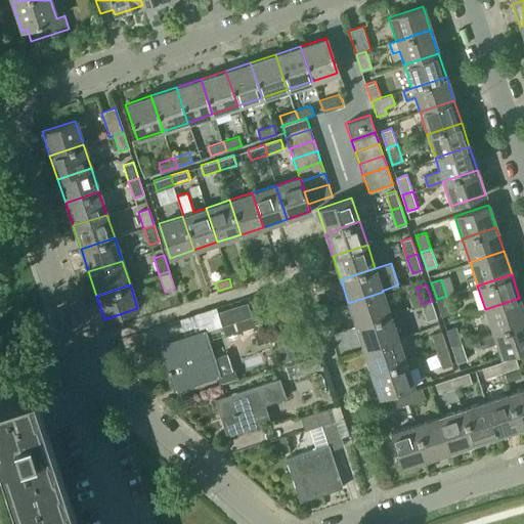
[(383,292),(348,303),(356,326),(390,315),(383,292)]
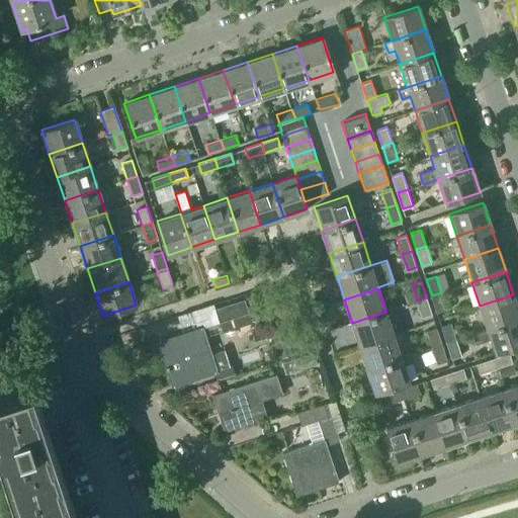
[(441,292),(432,295),(437,312),(446,309),(441,292)]
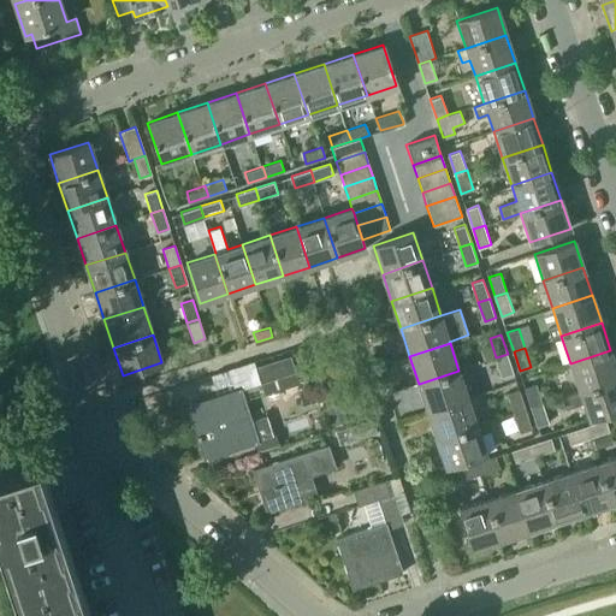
[(580,391),(615,378),(615,366),(610,350),(570,363),(580,391)]
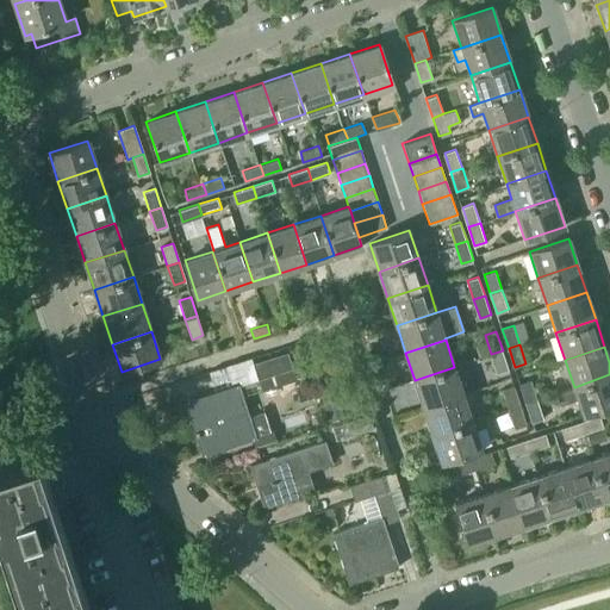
[(498,373),(509,369),(503,350),(491,354),(498,373)]
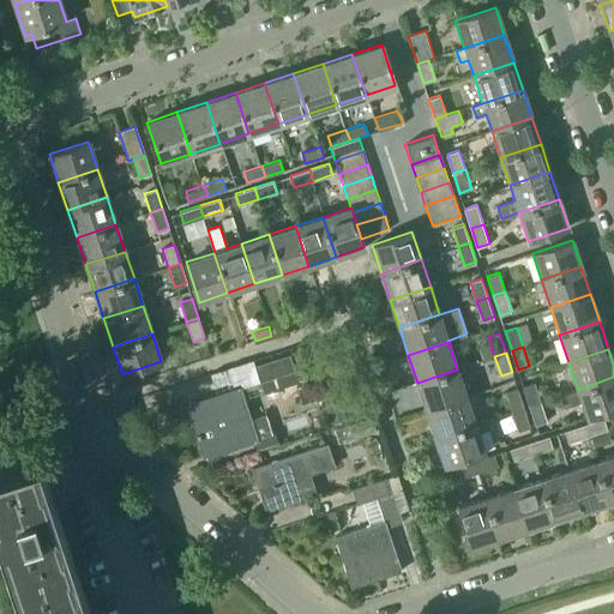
[(254,367),(259,383),(294,372),(289,355),(254,367)]
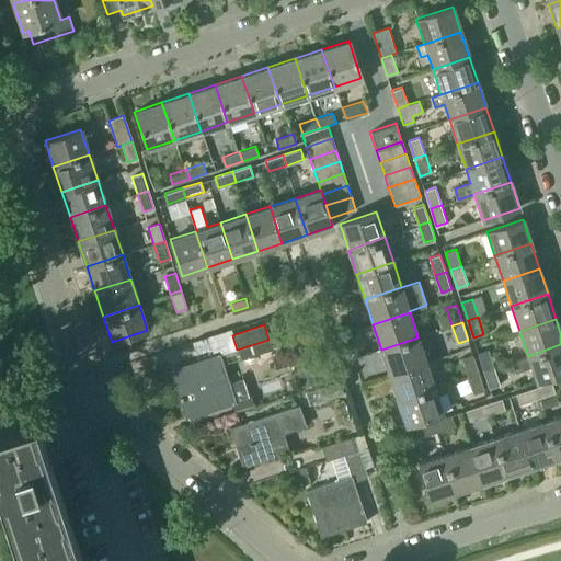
[(418,338),(381,350),(389,374),(425,362),(418,338)]
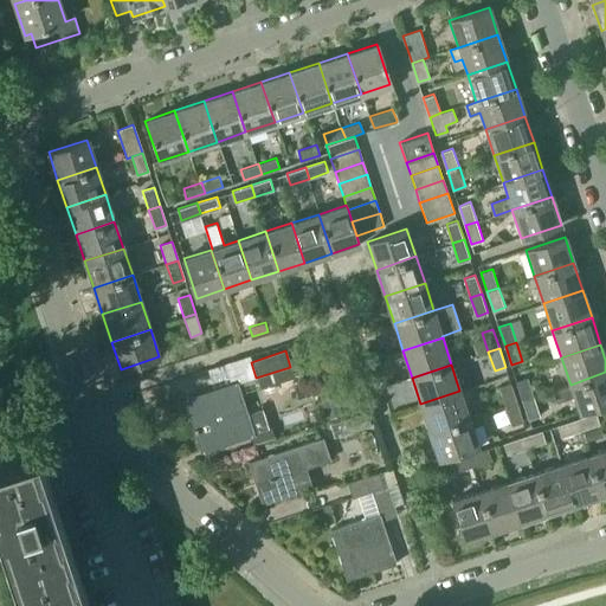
[(605,404),(605,372),(571,385),(553,391),(558,401),(574,395),(580,412),(605,404)]
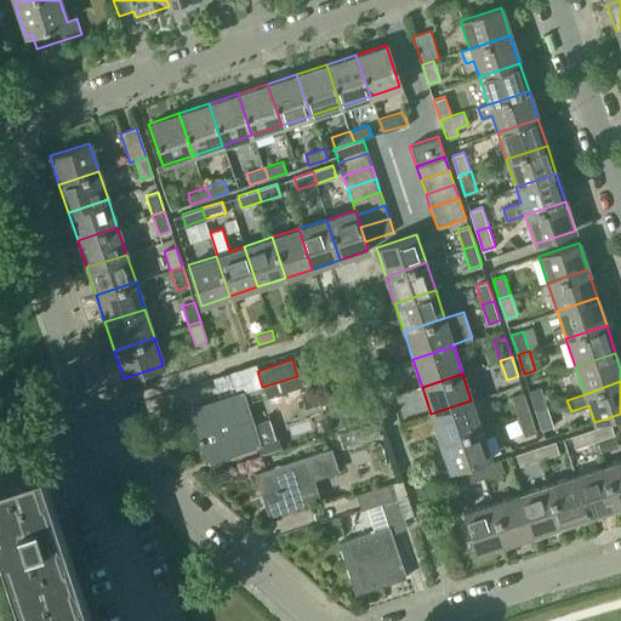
[(529,389),(536,410),(547,406),(540,386),(529,389)]
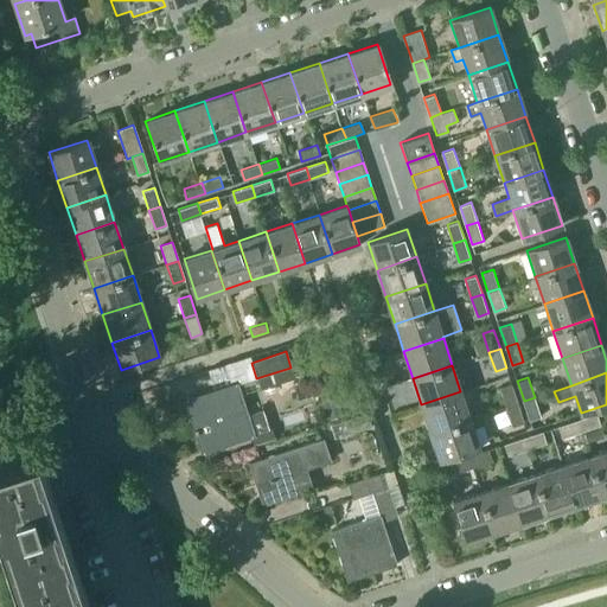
[(506,407),(518,402),(511,383),(500,387),(506,407)]
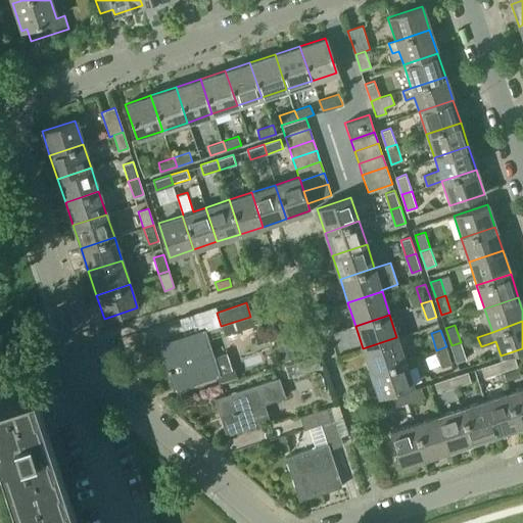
[(160,345),(174,388),(228,371),(222,353),(210,358),(202,332),(160,345)]
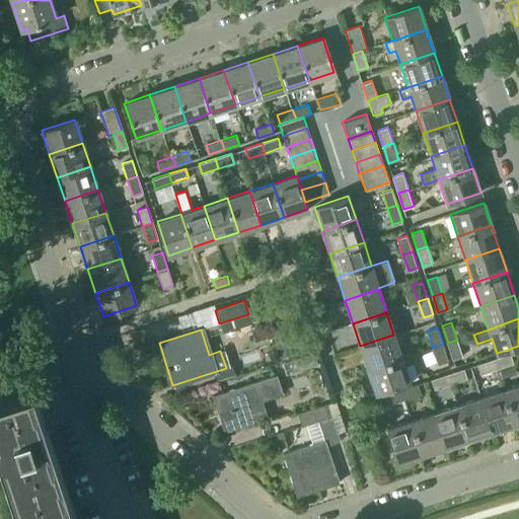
[(393,335),(360,346),(368,370),(401,359),(393,335)]
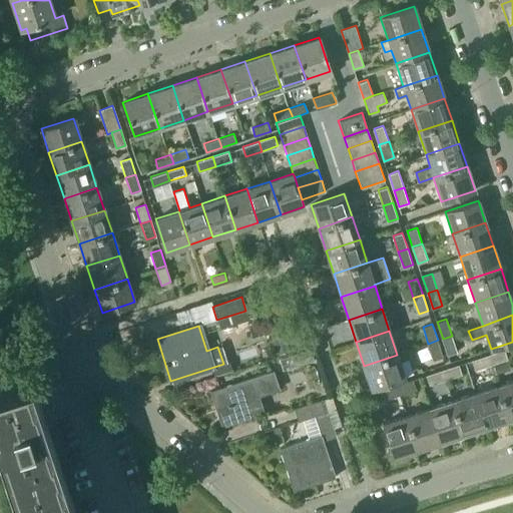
[(457,352),(452,336),(443,339),(448,355),(457,352)]
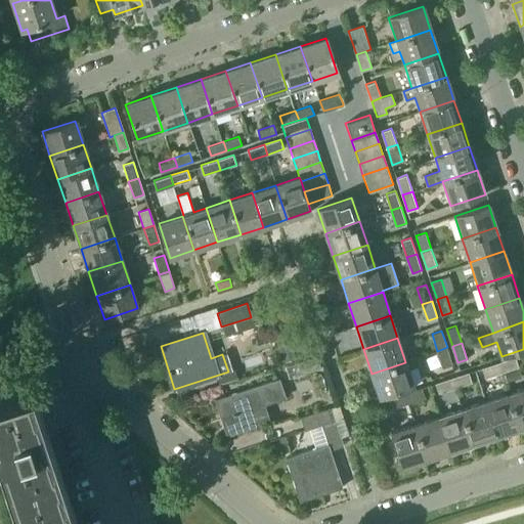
[(284,362),(297,357),(292,344),(279,349),(284,362)]
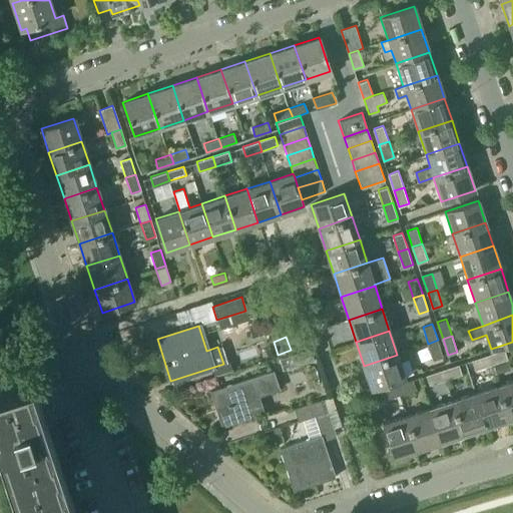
[(434,360),(443,357),(444,357),(438,340),(428,344),(434,360)]
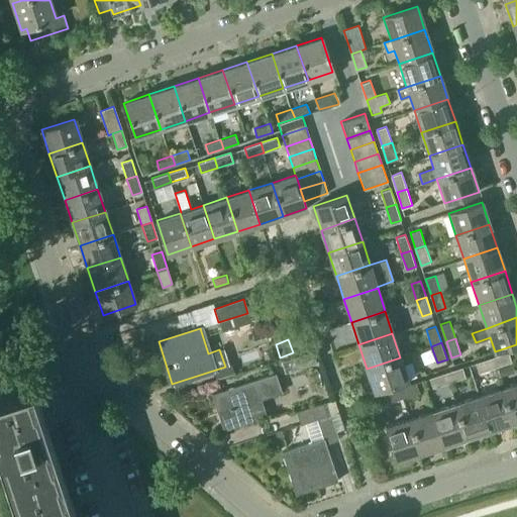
[(495,367),(512,362),(508,351),(492,357),(495,367)]
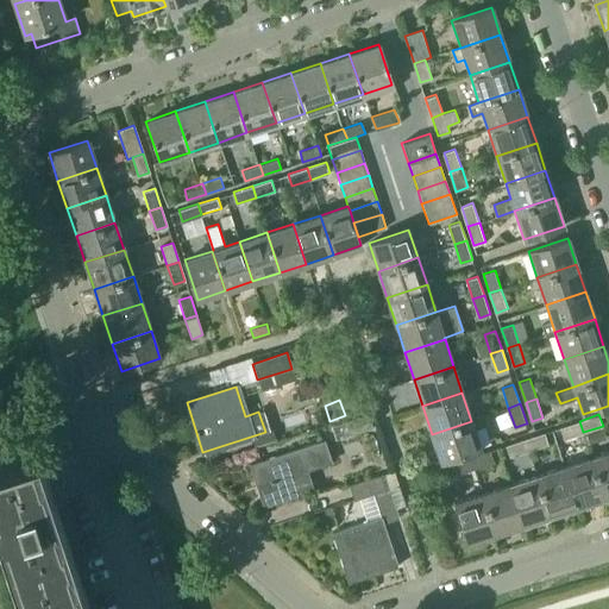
[(471,421),(432,434),(441,462),(481,449),(471,421)]
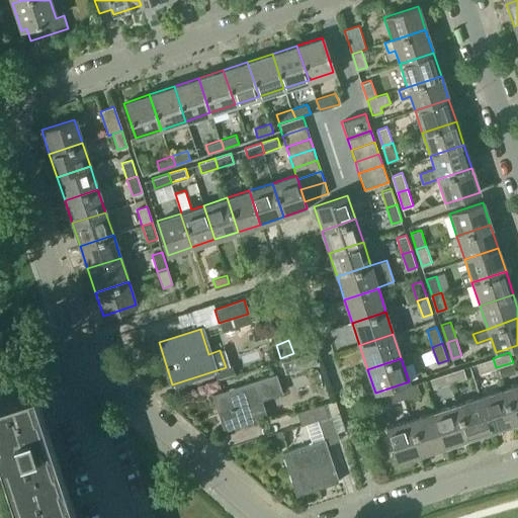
[(496,367),(493,358),(477,363),(480,373),(496,367)]
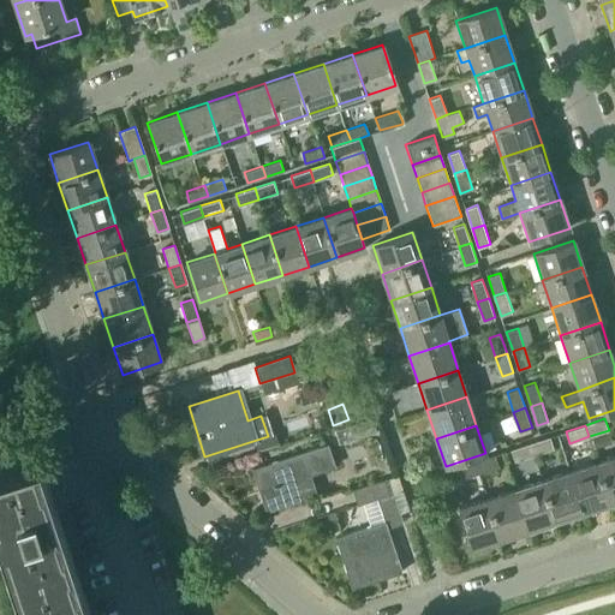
[(613,442),(609,433),(592,439),(596,448),(613,442)]
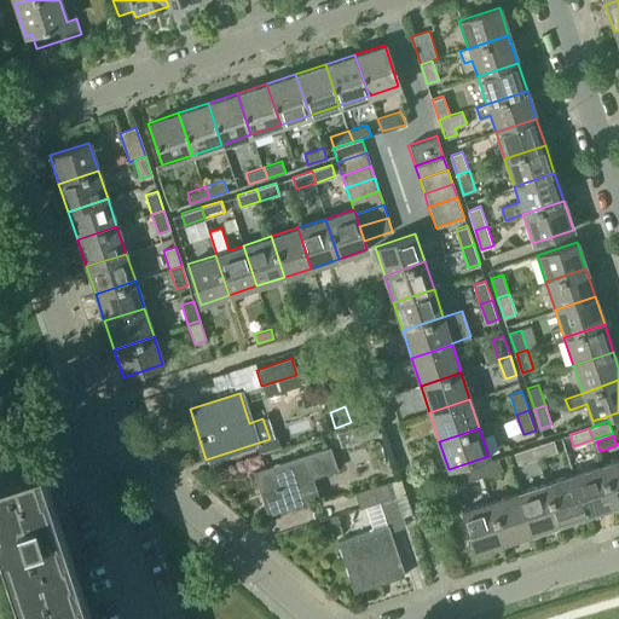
[(557,451),(554,440),(534,446),(538,457),(557,451)]
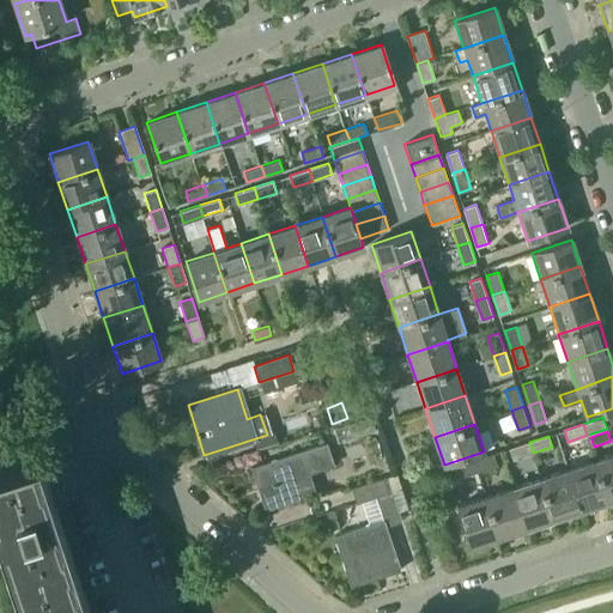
[(533,453),(529,442),(510,448),(514,459),(533,453)]
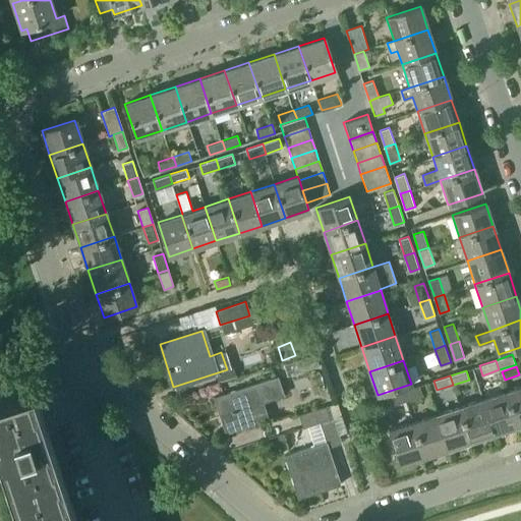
[(214,398),(226,433),(268,419),(262,402),(284,395),(279,377),(214,398)]
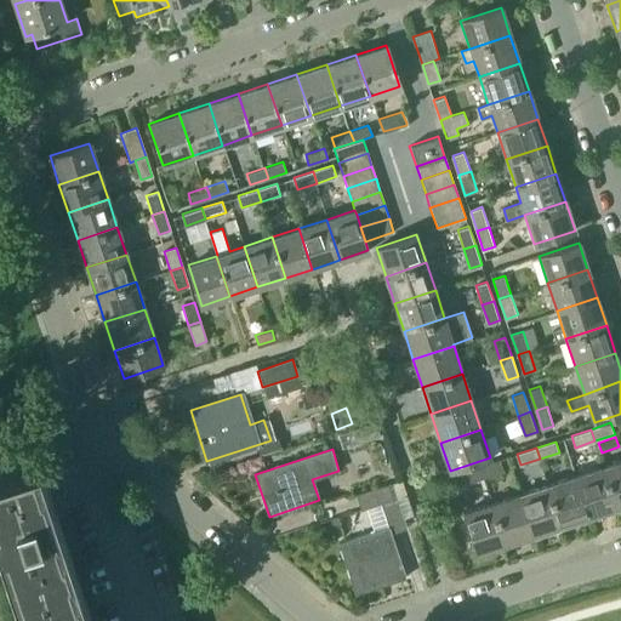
[(0,471),(0,545),(24,620),(91,620),(39,459),(0,471)]
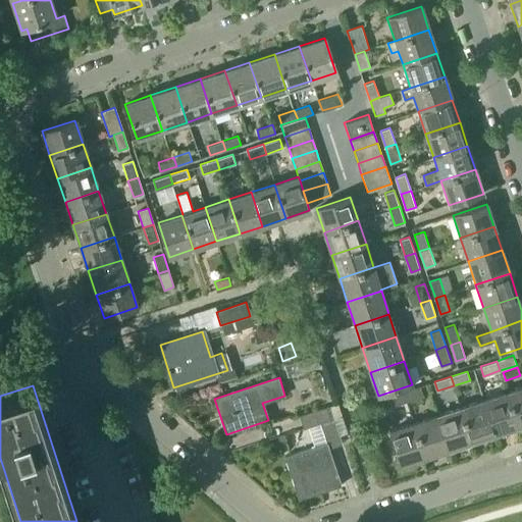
[(424,396),(421,385),(404,390),(408,401),(424,396)]
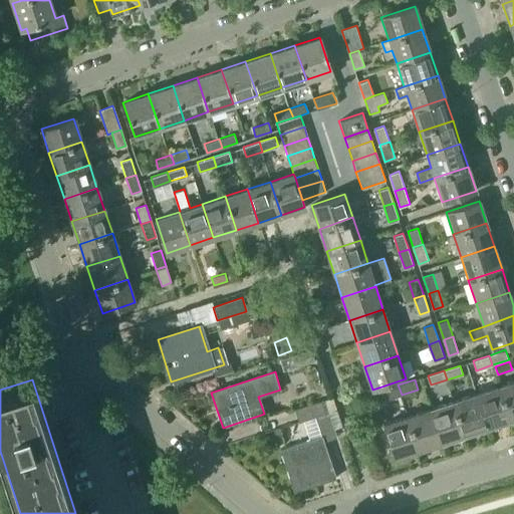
[(513,380),(498,387),(509,421),(513,419),(513,380)]
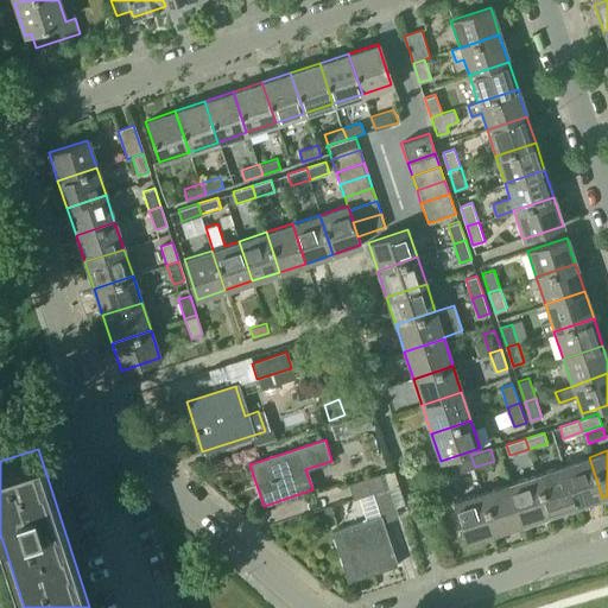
[(475,467),(470,455),(451,462),(455,473),(475,467)]
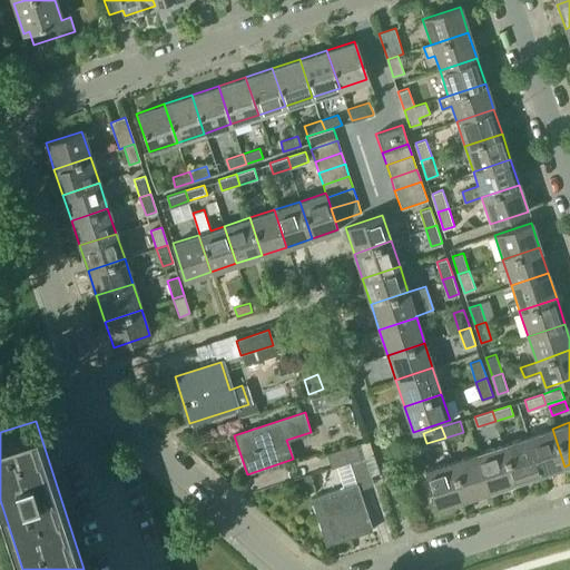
[(564,467),(552,429),(528,438),(540,474),(564,467)]
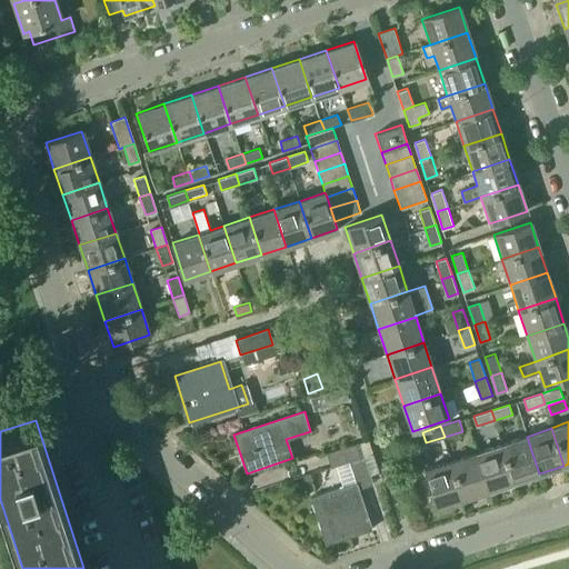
[(539,473),(527,437),(500,445),(513,482),(539,473)]
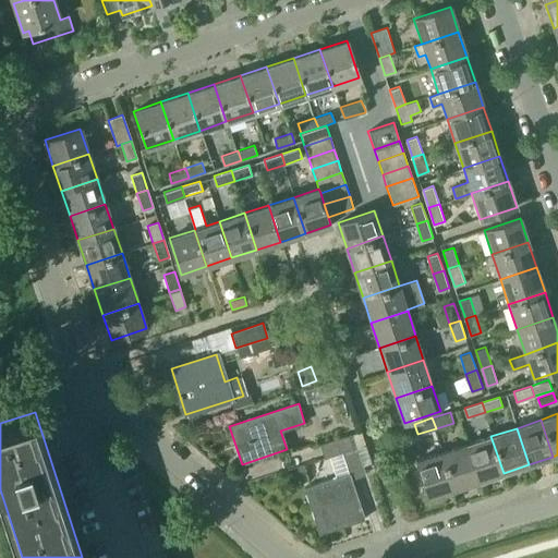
[(358,447),(353,433),(320,444),(325,458),(358,447)]
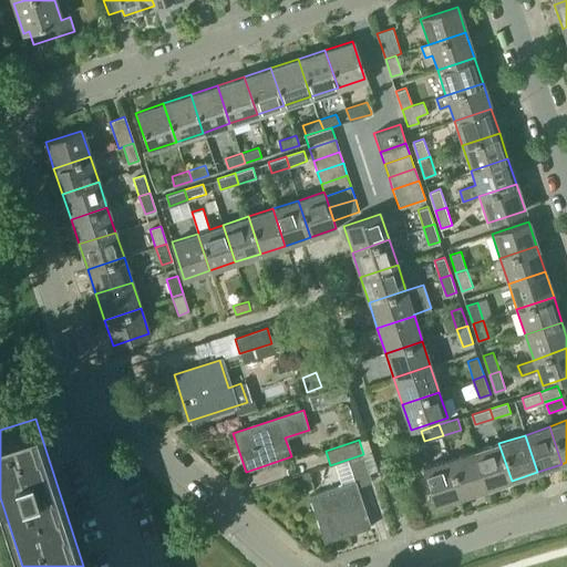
[(512,481),(498,443),(473,452),(486,490),(512,481)]
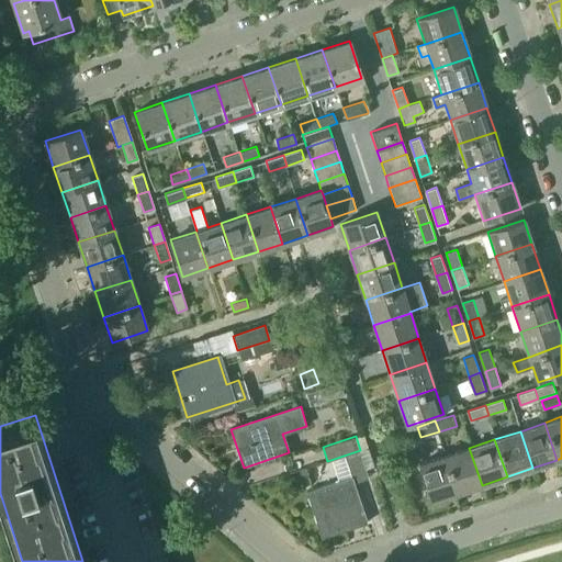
[(482,485),(469,448),(446,456),(458,493),(482,485)]
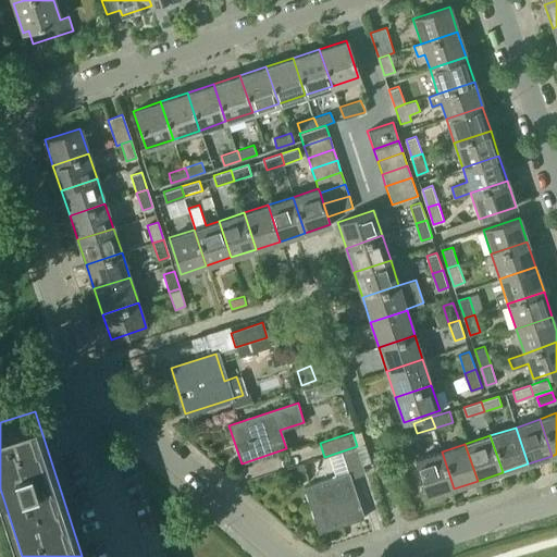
[(304,487),(319,533),(363,518),(350,478),(366,472),(358,450),(343,455),(349,472),(304,487)]
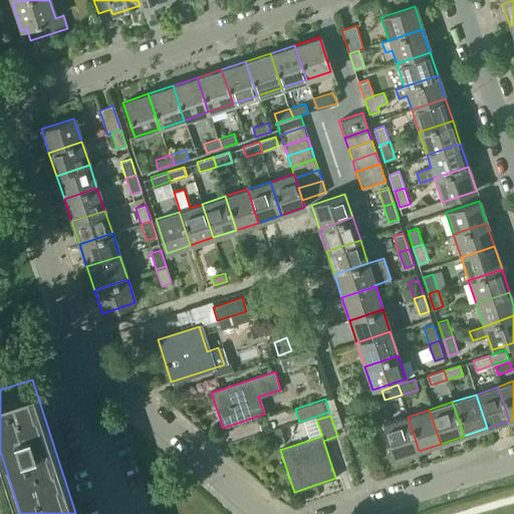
[(395,459),(419,451),(408,417),(383,425),(395,459)]
